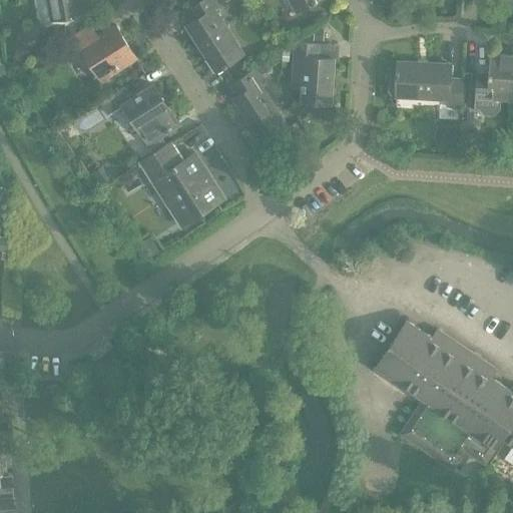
[(79,0),(48,0),(52,21),(83,16),(79,0)]
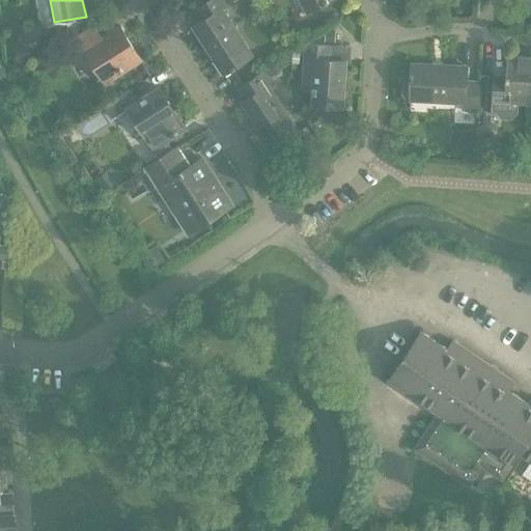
[(223,0),(212,0),(195,11),(202,23),(194,28),(224,75),(232,70),(233,71),(236,68),(235,67),(252,57),(222,10),(228,6),(223,0)]
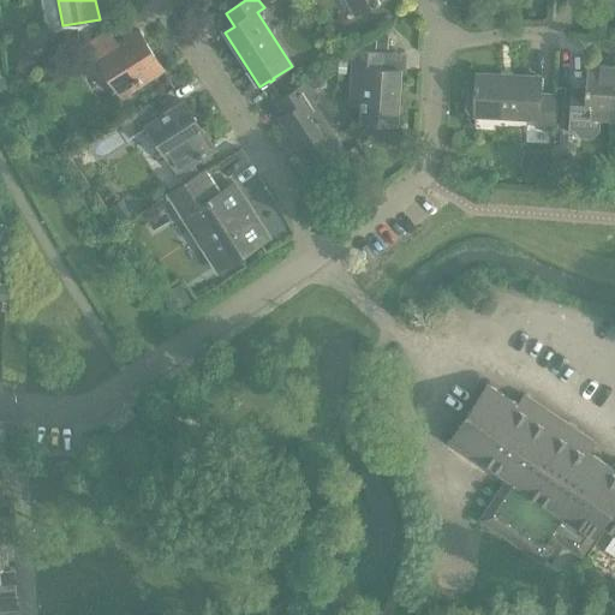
[(347,0),(357,15),(381,0),(347,0)]
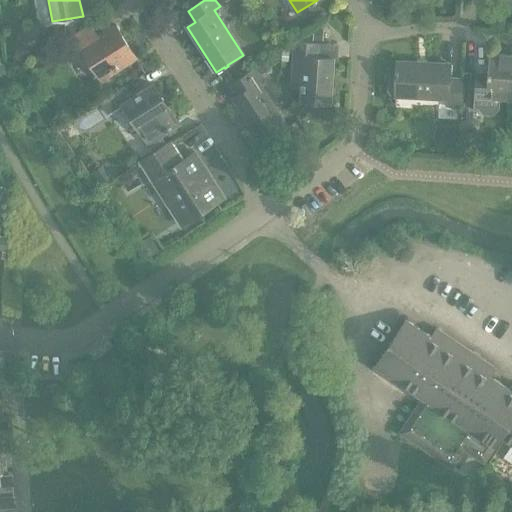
[(90,25),(62,43),(72,57),(83,50),(103,81),(136,60),(114,25),(97,36),(90,25)]
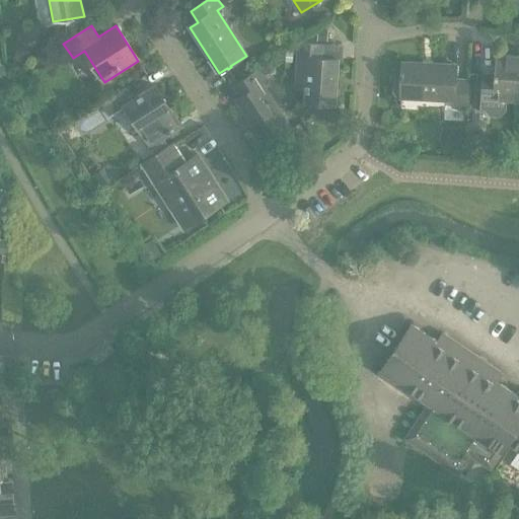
[(318,29),(317,42),(327,42),(327,30),(318,29)]
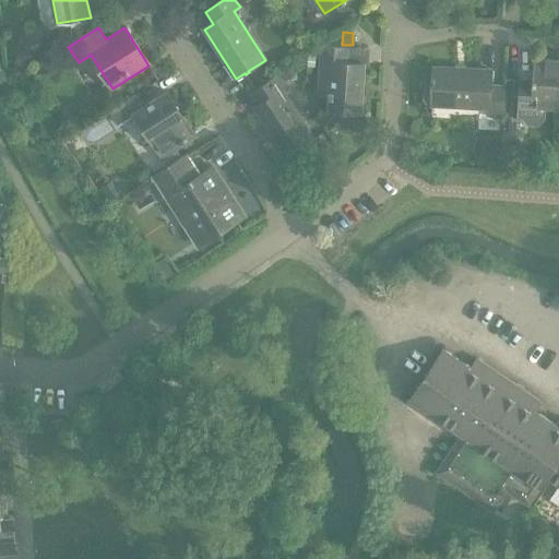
[(21,47),(14,63),(28,69),(35,52),(21,47)]
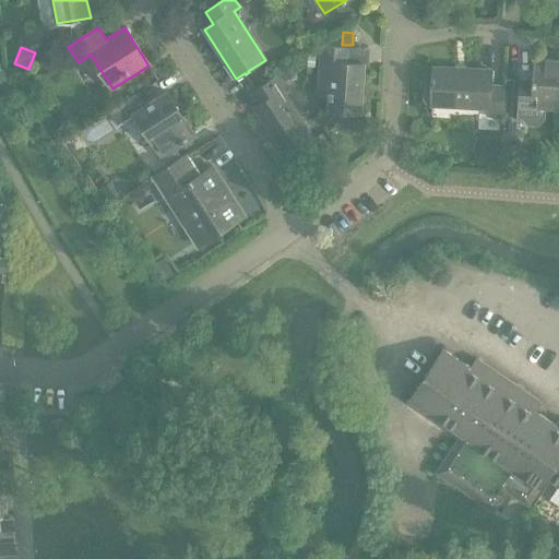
[(322,47),(319,93),(330,94),(329,109),(361,111),(365,64),(348,63),(349,49),(322,47)]
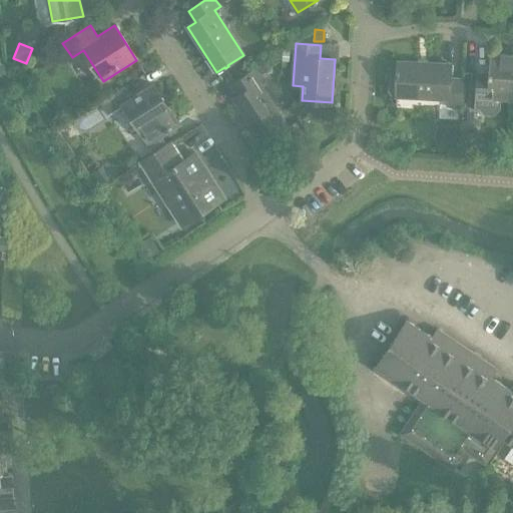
[(283,51),(283,61),(290,62),(291,51),(283,51)]
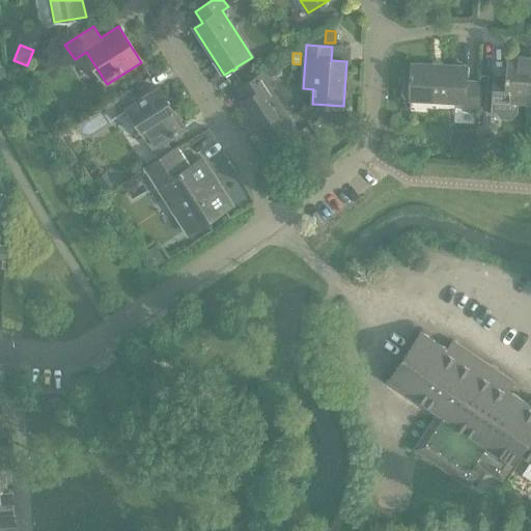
[(519,104),(528,104),(530,57),(508,56),(507,77),(494,76),(492,113),(496,113),(496,114),(501,120),(511,120),(518,114),(519,104)]
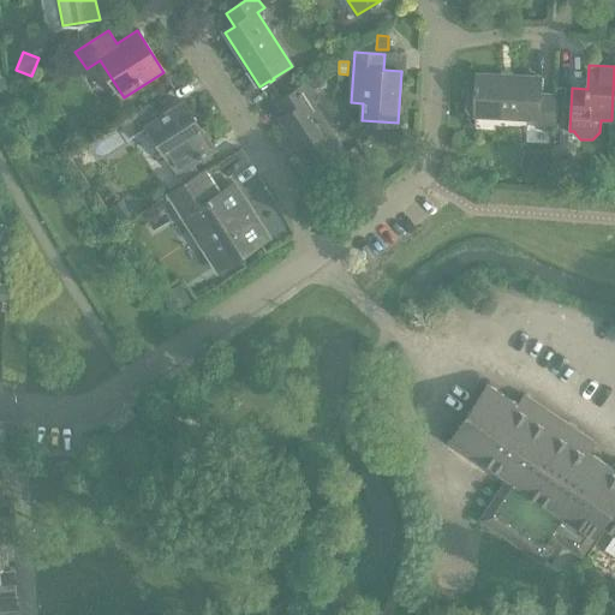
[(476,115),(537,119),(537,129),(554,130),(555,96),(539,95),(541,78),(478,75),(477,87),(475,87),(475,91),(477,91),(477,97),(471,96),(466,100),(466,111),(470,114),(476,115)]
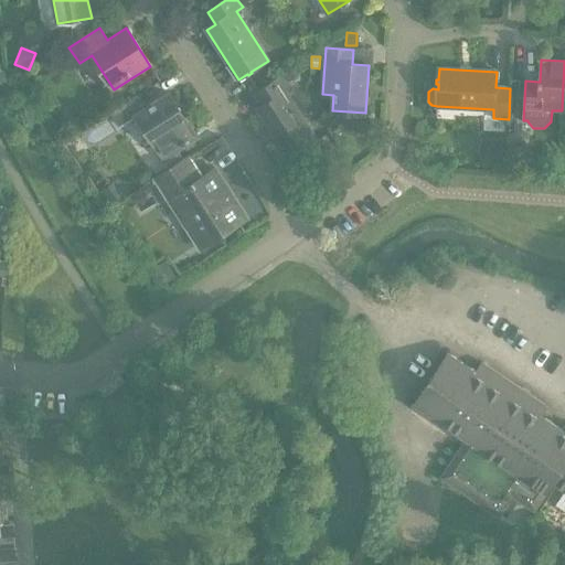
[(283,76),(255,94),(263,106),(257,109),(290,159),(318,141),(286,93),(291,89),(283,76)]
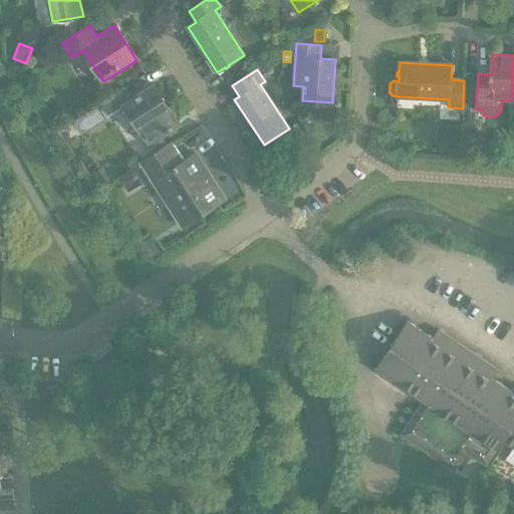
[(123,89),(102,102),(110,115),(124,106),(150,144),(180,124),(155,85),(132,100),(123,89)]
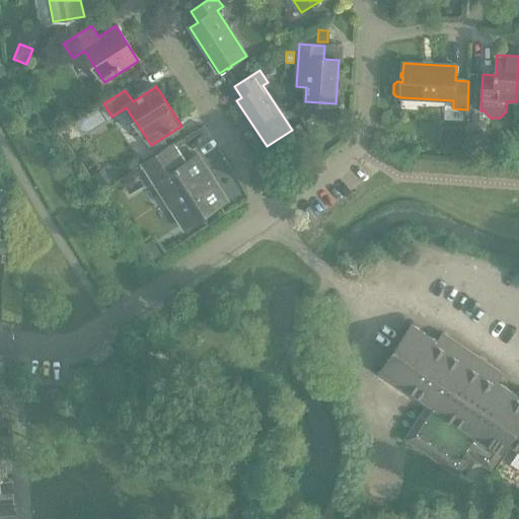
[(173,145),(143,164),(156,184),(162,180),(179,208),(173,212),(184,228),(227,200),(198,155),(186,163),(173,145)]
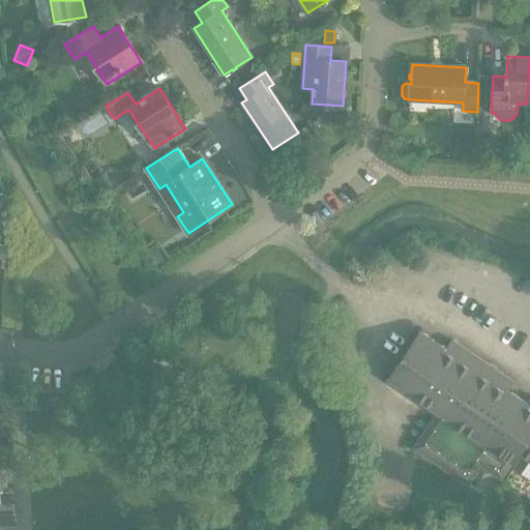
[(421,331),(388,379),(439,413),(415,448),(468,483),(481,465),(502,479),(520,452),(529,459),(529,405),(508,390),(513,382),(453,341),(447,349),(421,331)]
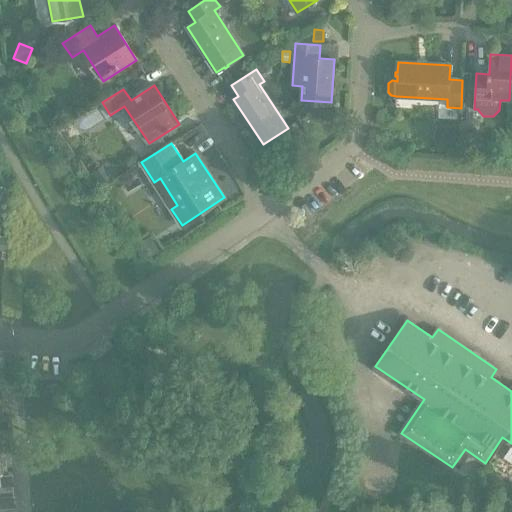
[(6,474),(0,473),(0,495),(12,495),(11,472),(6,473),(6,474)]
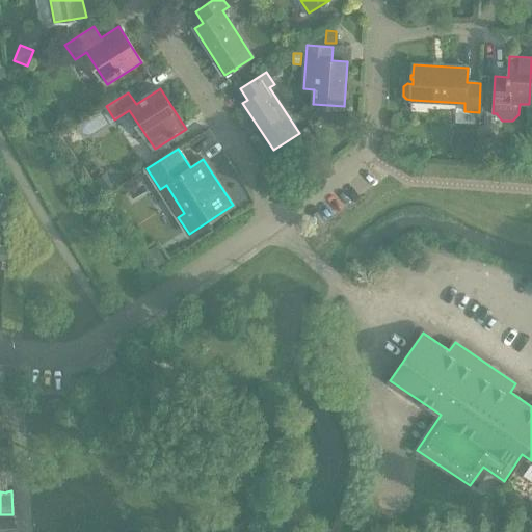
[(14,531),(12,514),(0,514),(0,531),(14,531)]
